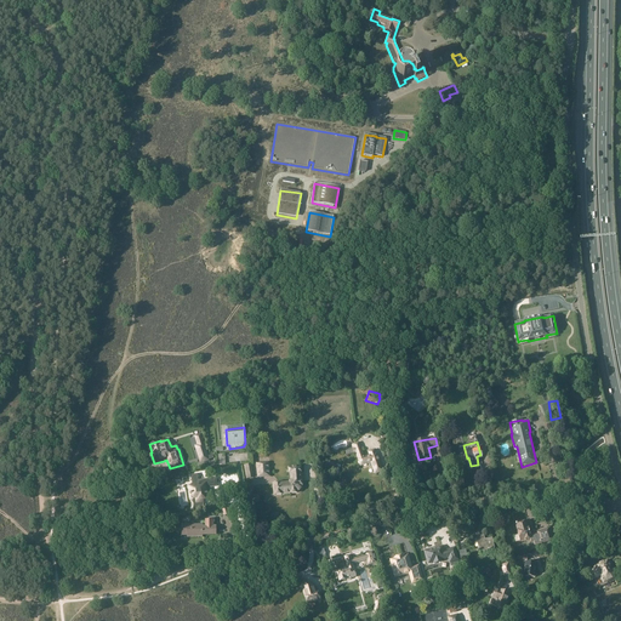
[(209,456),(204,443),(197,445),(194,445),(200,465),(210,461),(210,460),(214,459),(212,455),(209,456)]
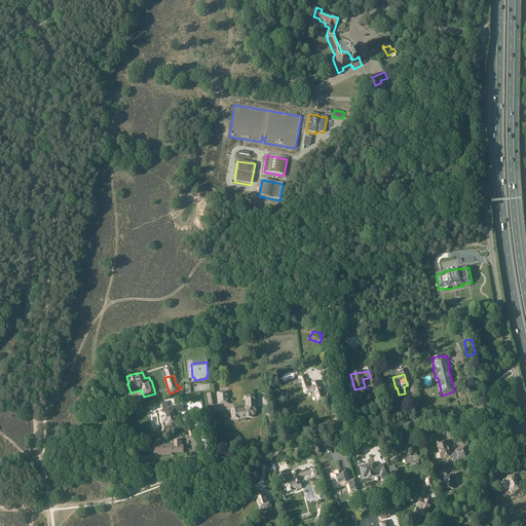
[(294,385),(300,383),(300,384),(301,384),(305,396),(311,392),(313,392),(315,397),(317,402),(324,400),(318,384),(317,381),(314,382),(312,382),(311,383),(312,386),(308,387),(304,375),(298,377),(298,379),(298,380),(292,382),(294,385)]
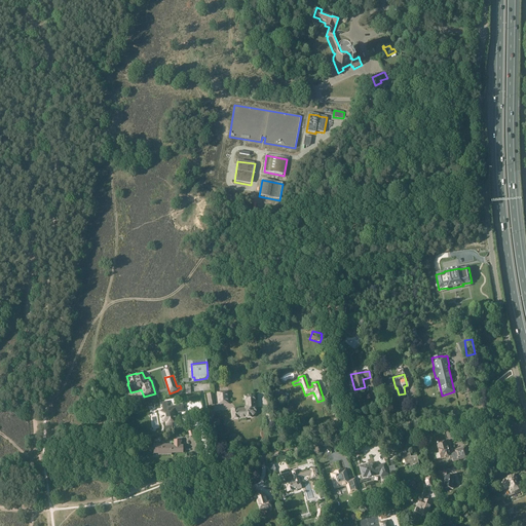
[(219,404),(228,404),(227,392),(218,393),(219,404)]
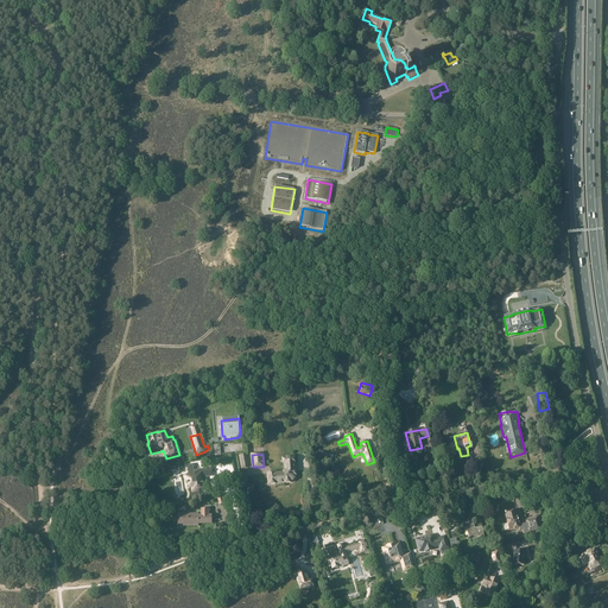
[(246,455),(238,456),(240,469),(248,468),(246,455)]
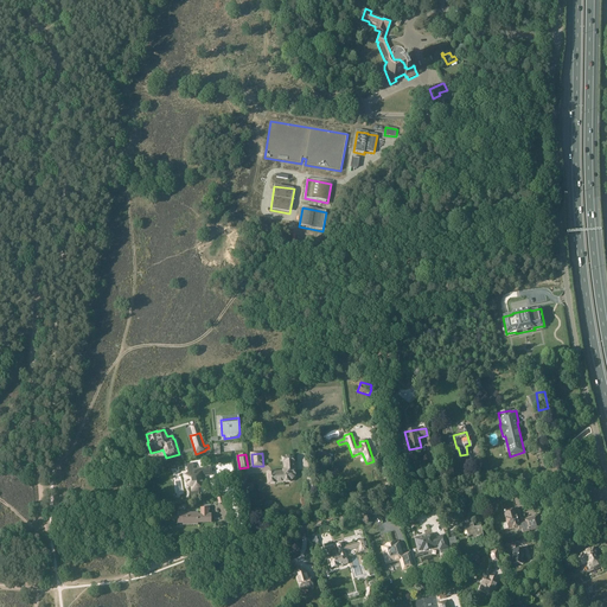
[(268,484),(275,484),(275,481),(283,481),(283,483),(291,483),(291,480),(292,480),(293,480),(293,479),(294,478),(294,477),(295,477),(294,470),(293,470),(293,464),(294,464),(293,457),(282,458),(283,465),(285,465),(285,470),(283,471),(282,472),(282,473),(275,473),(274,472),(267,473),(268,484)]
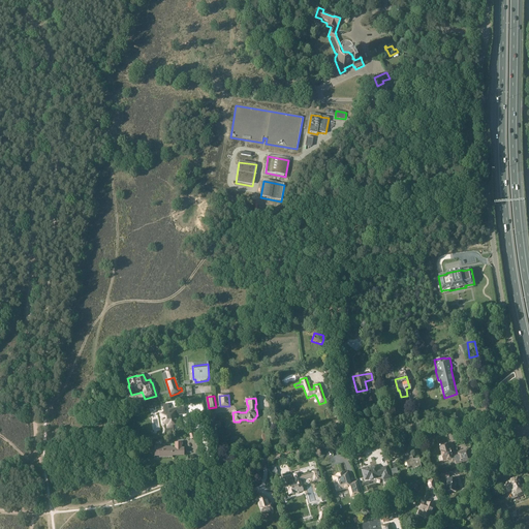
[(164,414),(160,414),(161,421),(162,421),(162,422),(163,422),(164,425),(163,425),(163,426),(165,426),(165,429),(173,428),(173,427),(175,426),(175,422),(177,422),(177,419),(178,418),(177,415),(185,414),(183,408),(169,410),(169,409),(168,407),(169,407),(168,406),(168,405),(163,406),(164,414)]
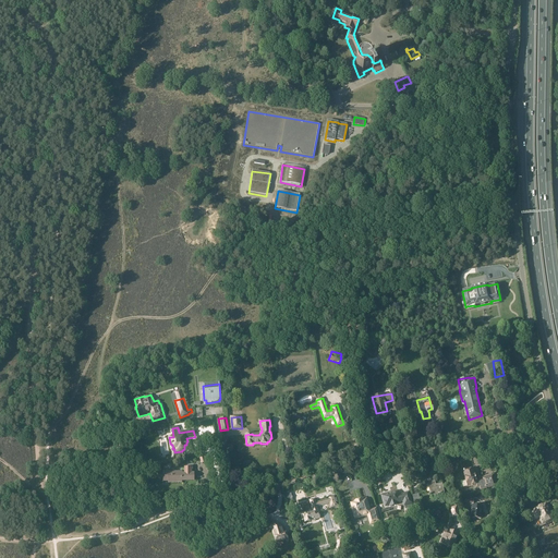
[(162,480),(162,482),(168,482),(168,483),(182,483),(182,482),(194,482),(194,473),(192,473),(192,470),(193,470),(193,468),(184,468),(184,473),(179,473),(179,472),(168,472),(168,471),(162,471),(162,480)]
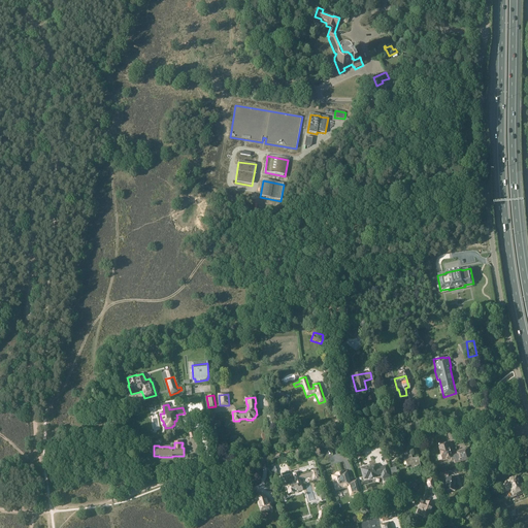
[(448,443),(438,446),(442,460),(447,459),(448,460),(450,459),(451,462),(453,461),(454,465),(462,463),(461,462),(470,460),(467,450),(456,452),(457,455),(453,456),(452,452),(450,452),(448,443)]
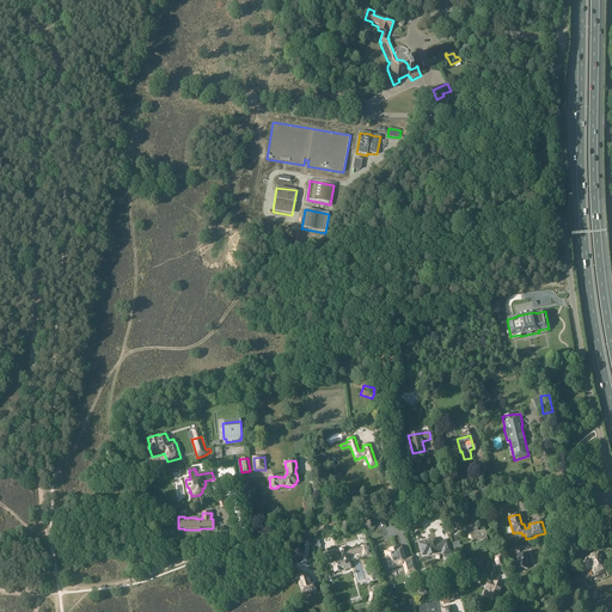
[(469,530),(472,543),(472,545),(488,542),(485,531),(478,532),(477,528),(469,530)]
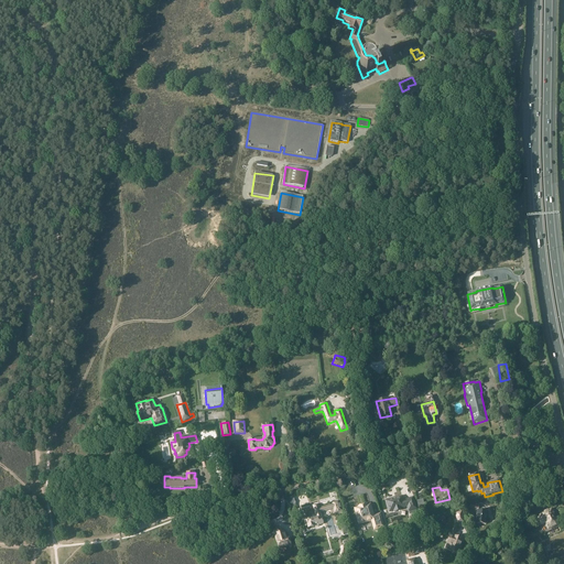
[(391,500),(387,501),(389,512),(394,510),(396,512),(400,510),(400,509),(408,507),(409,511),(410,513),(416,512),(415,509),(413,498),(403,501),(402,497),(397,498),(397,499),(392,500),(391,500)]
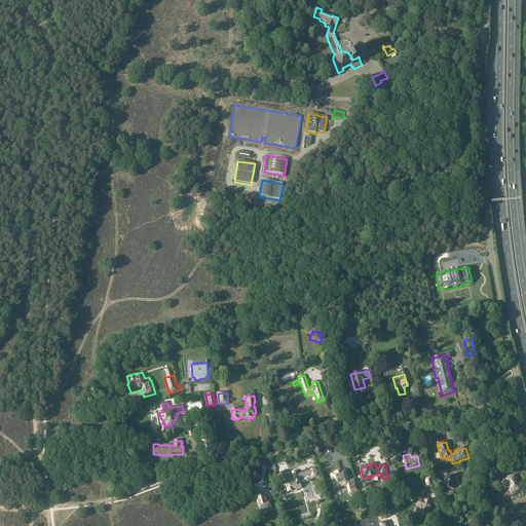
[(310,471),(297,475),(298,479),(310,476),(311,479),(318,478),(316,467),(309,468),(310,471)]
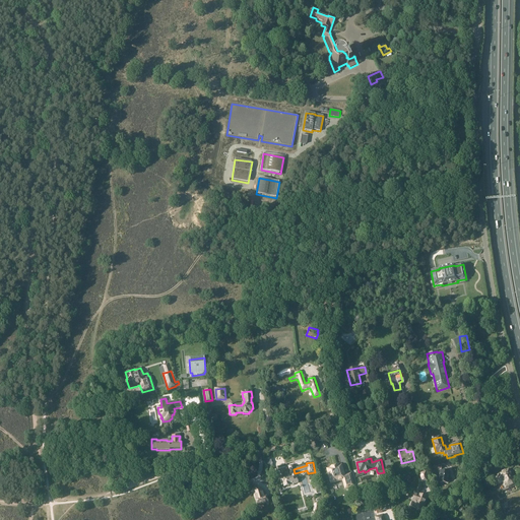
[(295,473),(294,469),(293,465),(288,466),(291,476),(281,478),(284,488),(290,485),(290,486),(295,485),(294,484),(298,483),(295,473)]
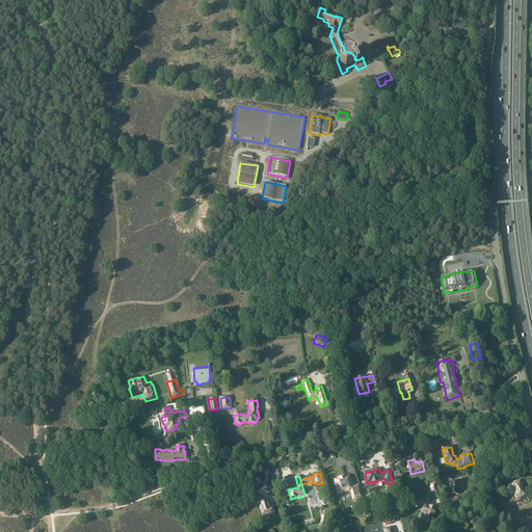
[(338,479),(335,480),(339,494),(338,494),(339,495),(350,491),(353,500),(362,497),(358,485),(352,487),(349,476),(347,477),(346,476),(344,476),(339,477),(337,478),(338,479)]
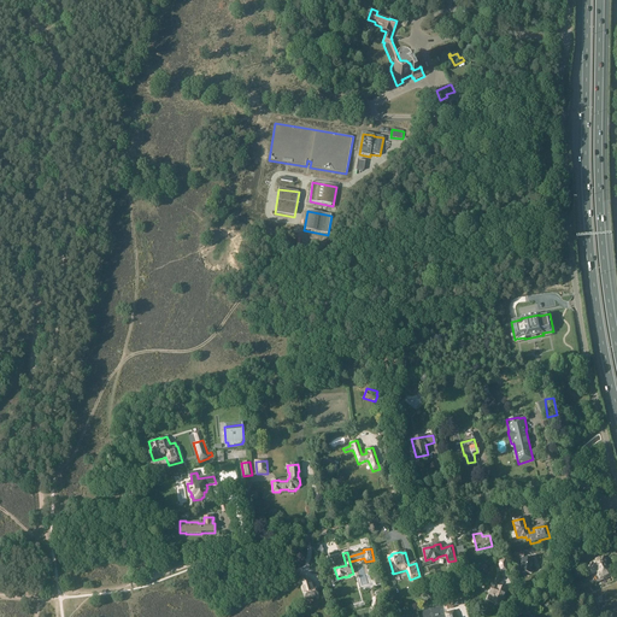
[(595,562),(585,566),(589,574),(594,585),(613,576),(605,557),(600,559),(595,562)]
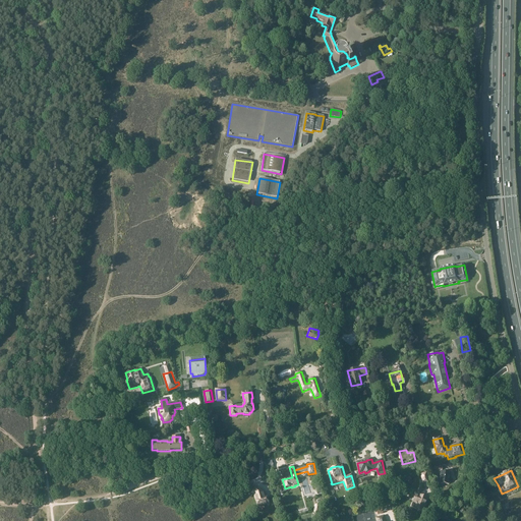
[(441,482),(440,484),(447,484),(448,484),(449,484),(450,483),(450,482),(450,481),(449,480),(448,480),(449,472),(442,471),(441,476),(440,482),(441,482)]
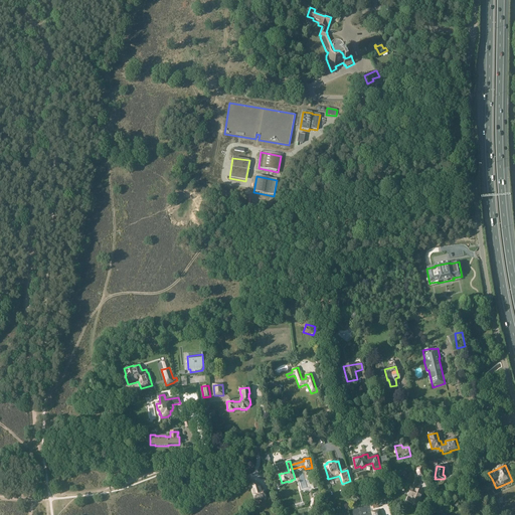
[(259,486),(251,482),(248,487),(250,488),(254,501),(266,497),(264,492),(261,493),(259,486)]
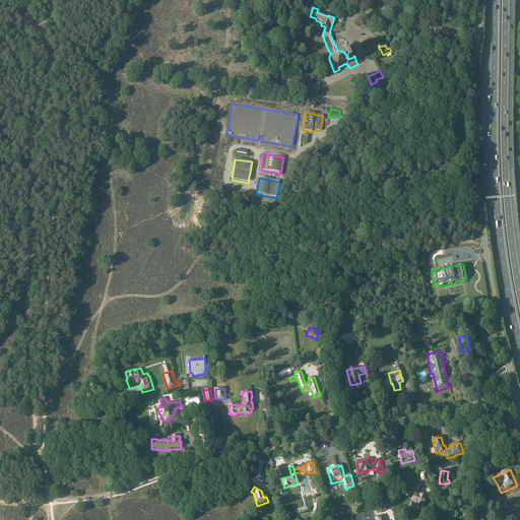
[(414,493),(411,502),(414,503),(413,507),(423,511),(428,497),(417,494),(414,493)]
